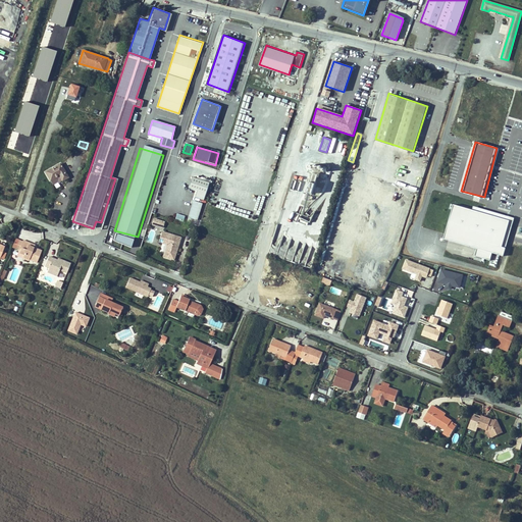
[(60,179),(66,177),(59,164),(44,171),(49,179),(58,175),(60,179)]
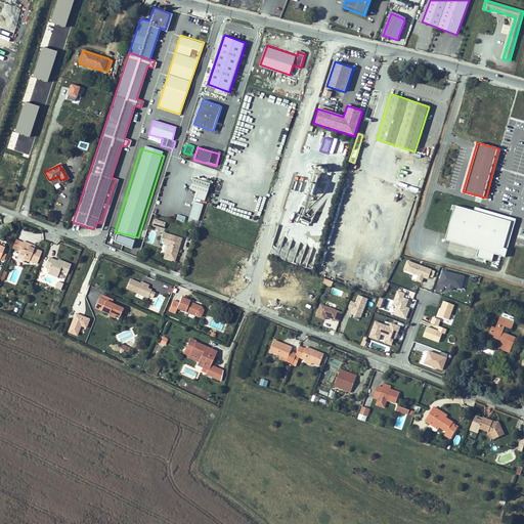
[(307,194),(313,197),(317,176),(312,175),(307,194)]
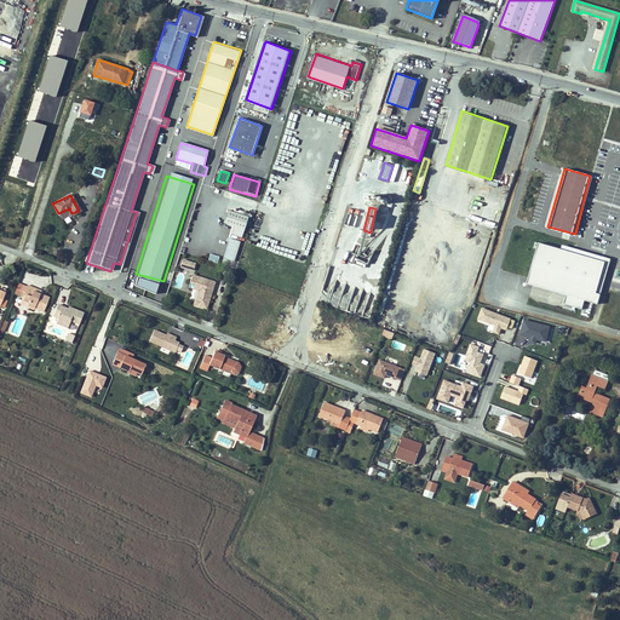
[(230,233),(242,236),(248,216),(228,210),(224,222),(234,225),(230,233)]
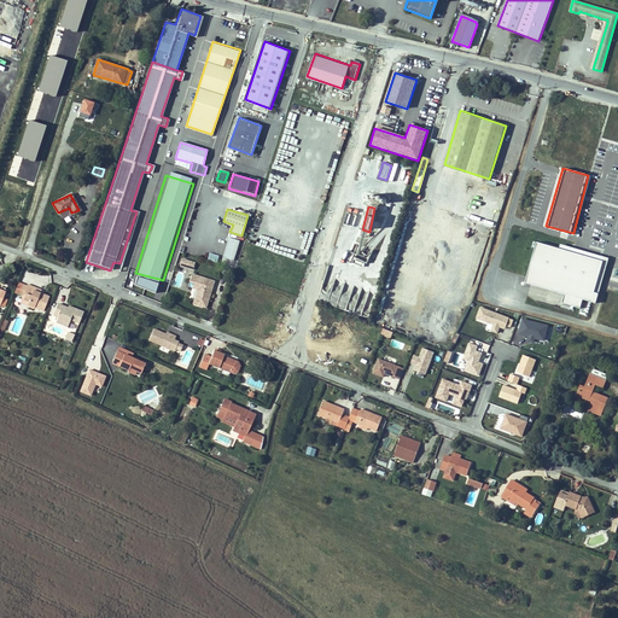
[(233,260),(239,240),(229,237),(222,257),(233,260)]
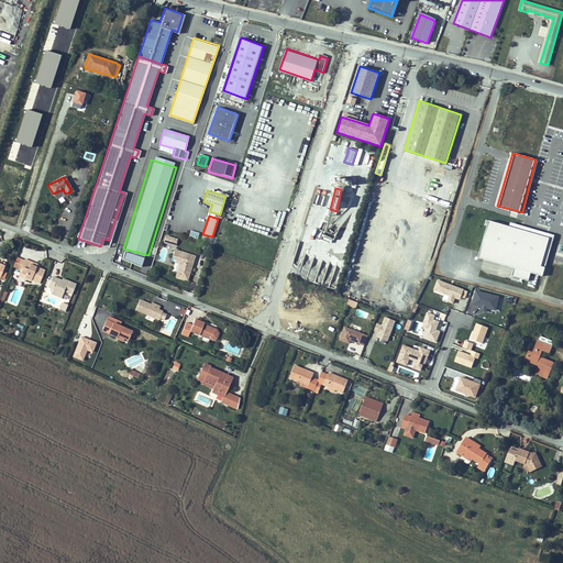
[(509,227),(489,221),(478,257),(516,268),(514,276),(529,280),(531,273),(543,276),(551,251),(555,235),(522,227),(510,223),(509,227)]
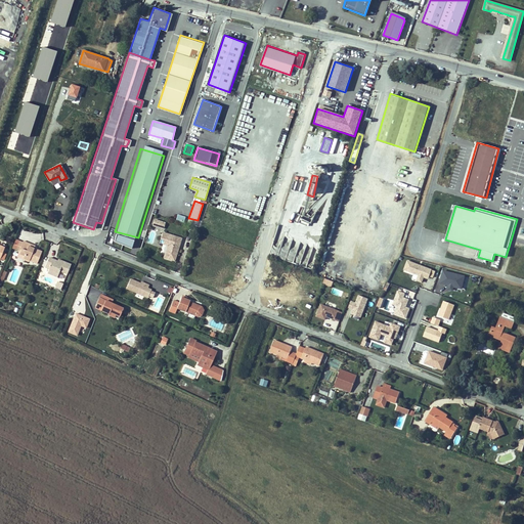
[(174,256),(181,238),(163,231),(160,237),(164,239),(163,243),(167,245),(163,256),(169,259),(171,255),(174,256)]
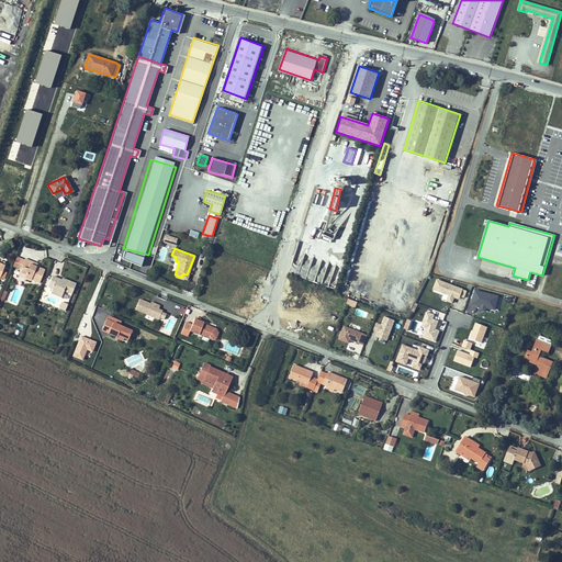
[(121,251),(116,261),(131,266),(134,256),(121,251)]
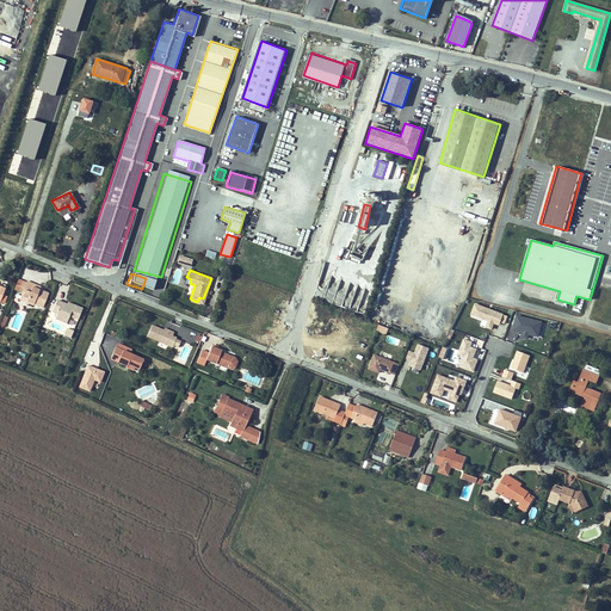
[(148,279),(143,289),(159,295),(164,284),(148,279)]
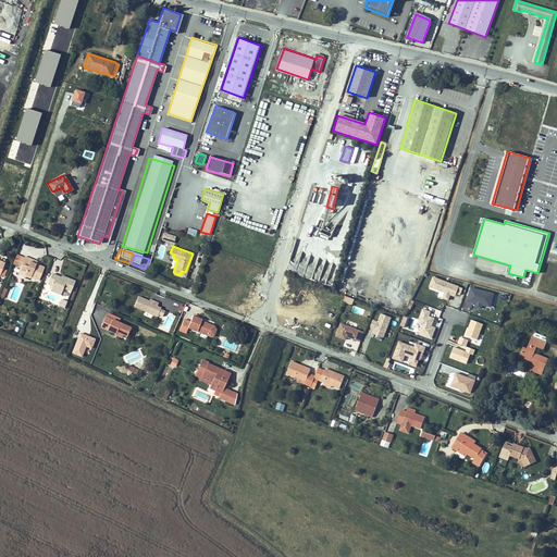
[(40,269),(33,265),(28,263),(29,260),(22,257),(21,258),(17,265),(16,269),(23,271),(22,273),(27,275),(36,279),(40,269)]
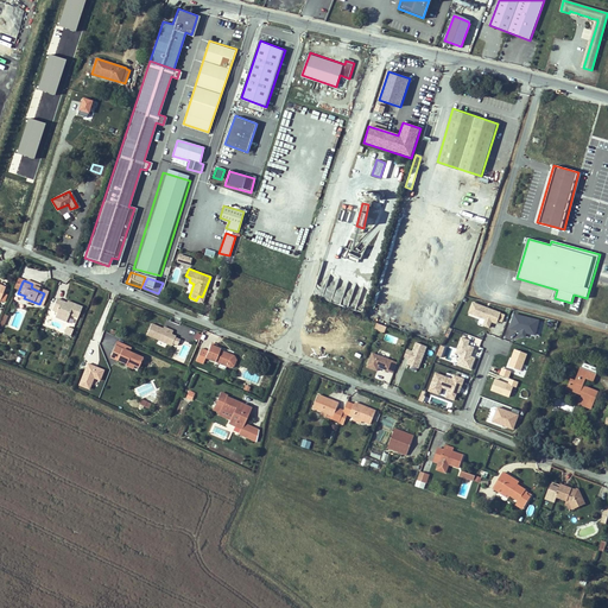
[(24,298),(25,296),(18,293),(17,298),(29,303),(30,301),(24,298)]
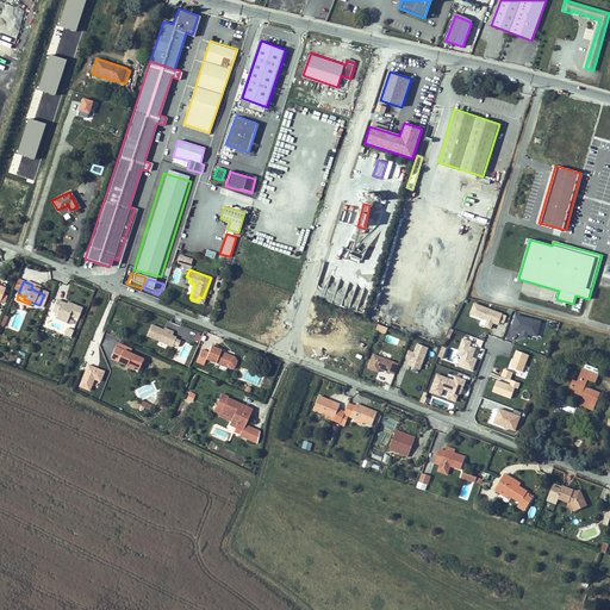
[(55,313),(55,316),(54,318),(64,323),(66,319),(68,316),(75,319),(80,307),(70,304),(69,305),(56,300),(51,312),(55,313)]
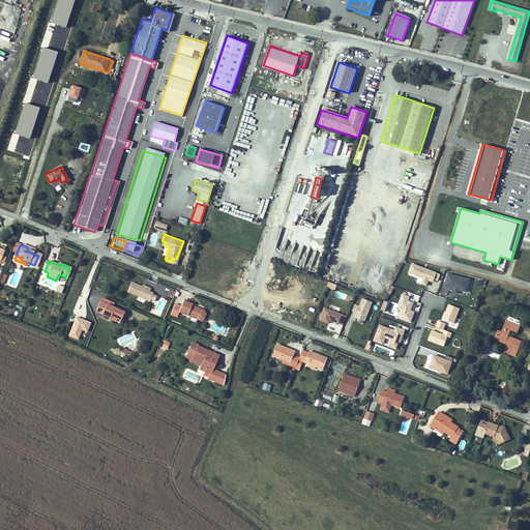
[(408,274),(419,278),(417,285),(431,289),(437,272),(411,263),(408,274)]
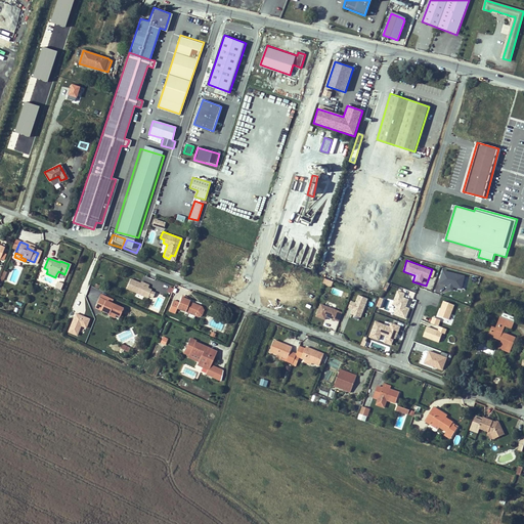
[(463,289),(465,275),(441,270),(436,291),(452,294),(454,287),(463,289)]
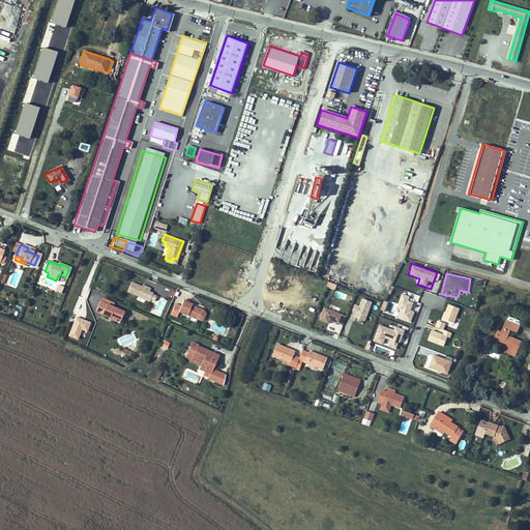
[(149,292),(150,290),(142,287),(131,283),(127,292),(150,301),(150,299),(154,301),(157,296),(152,294),(153,293),(149,292)]
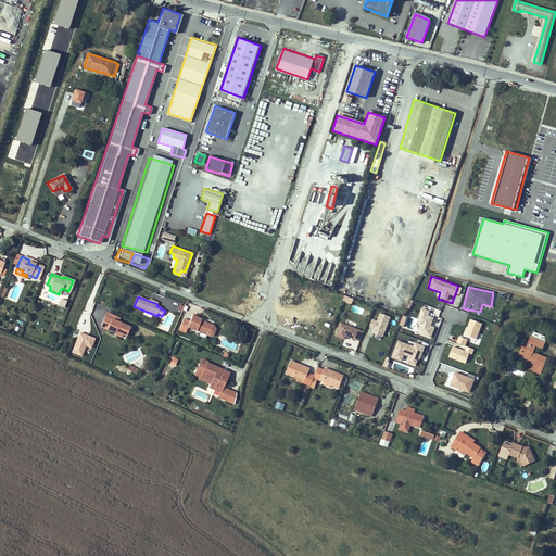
[(362,314),(364,310),(353,305),(351,311),(362,314)]
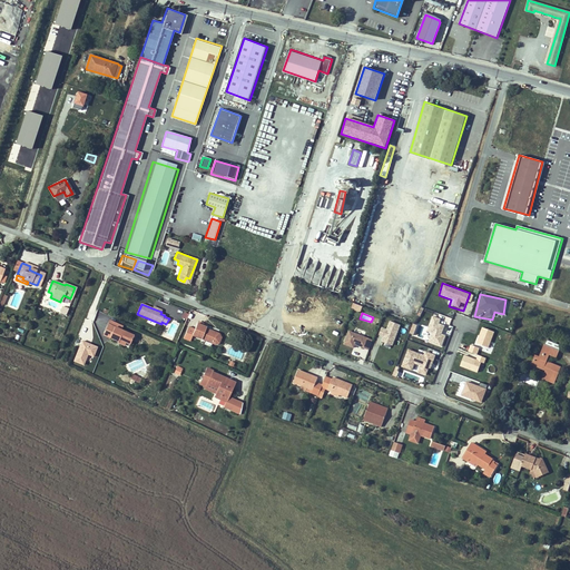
[(432,316),(426,332),(430,333),(426,342),(442,347),(445,336),(442,334),(444,325),(439,324),(441,320),(432,316)]
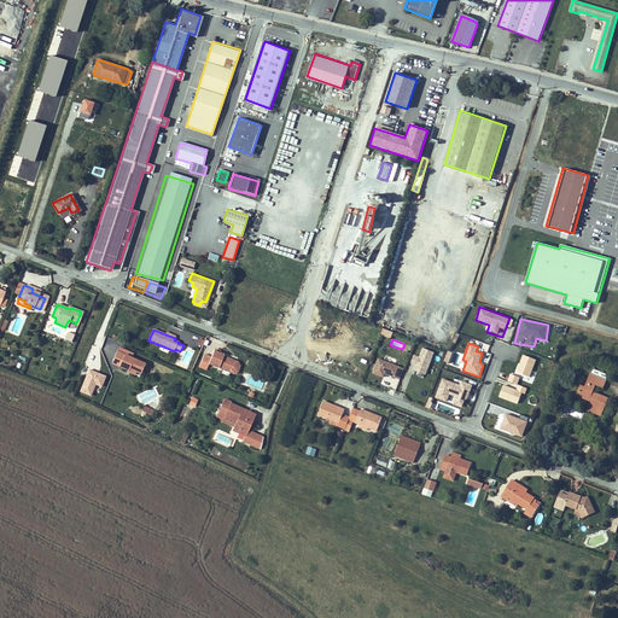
[(418,356),(415,363),(420,366),(418,371),(429,374),(437,353),(426,349),(423,357),(418,356)]
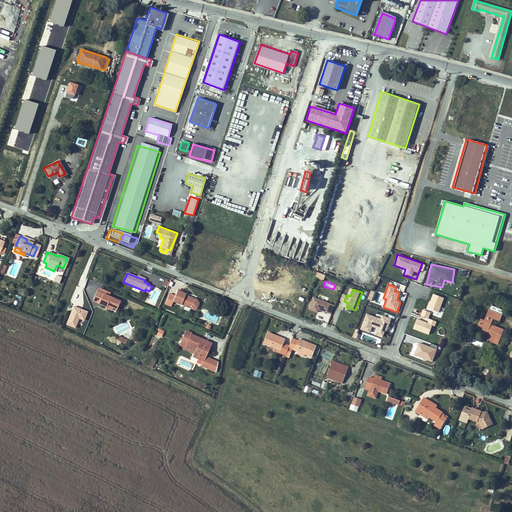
[(97,305),(101,296),(106,298),(107,294),(97,290),(91,303),(97,305)]
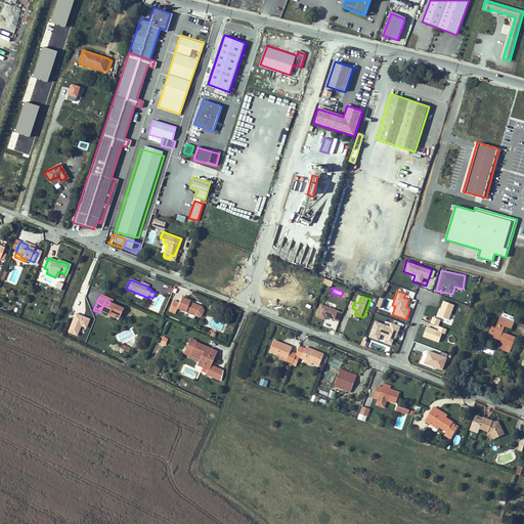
[(200,307),(197,306),(198,305),(189,302),(190,301),(181,297),(179,303),(173,300),(169,311),(175,313),(177,308),(199,317),(202,315),(204,310),(202,307),(200,306),(200,307)]
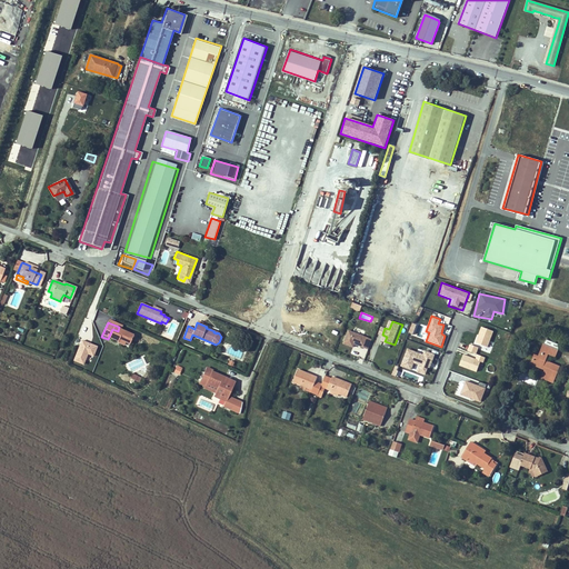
[(487,348),(493,331),(481,327),(475,342),(487,348)]
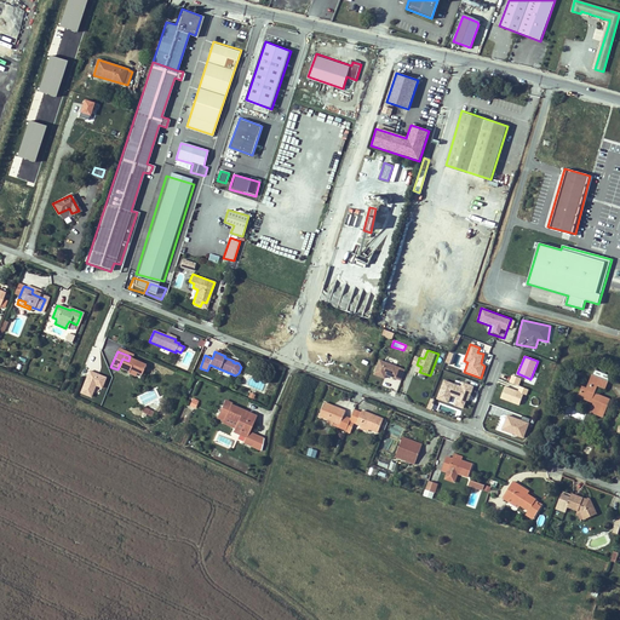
[(128,361),(122,359),(118,369),(126,373),(127,371),(133,374),(139,377),(143,367),(128,361)]
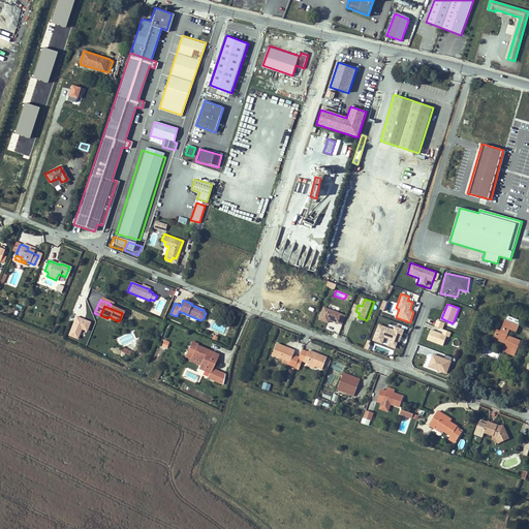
[(339,322),(342,313),(324,306),(319,318),(328,321),(330,318),(339,322)]
